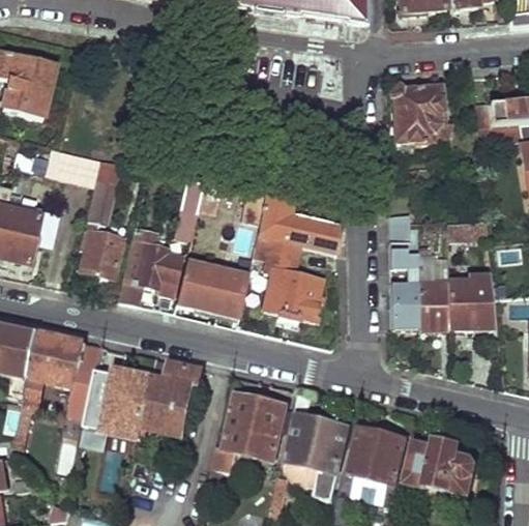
[(170,0),(188,2),(188,0),(202,0),(235,5),(235,8),(254,9),(254,13),(281,17),(281,13),(299,16),(300,13),(345,20),(344,24),(364,26),(363,0),(170,0)]
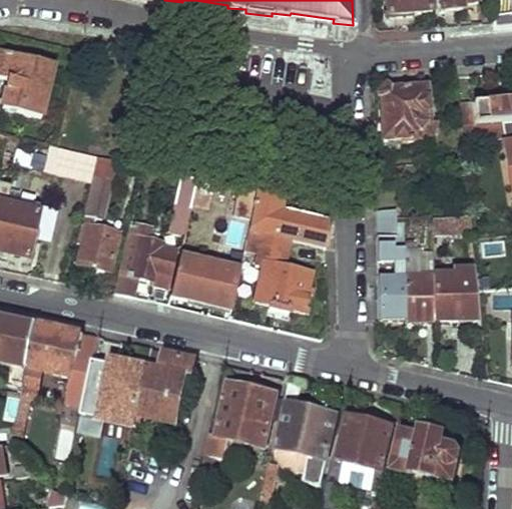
[(385,0),(387,16),(436,11),(435,0),(385,0)]
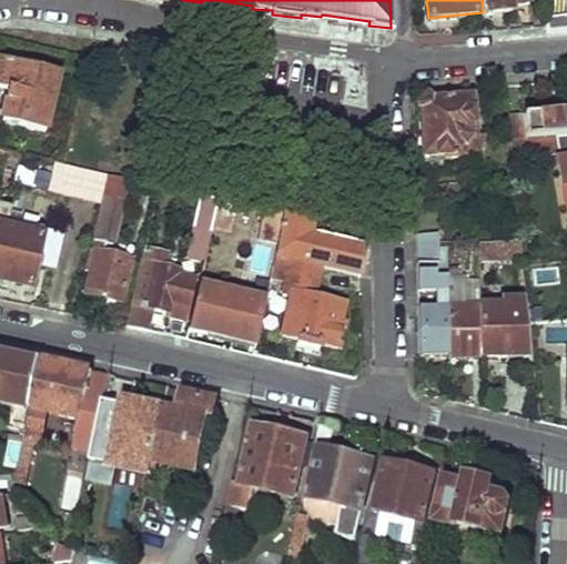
[(493,0),(494,12),(512,10),(512,3),(529,2),(529,0),(493,0)]
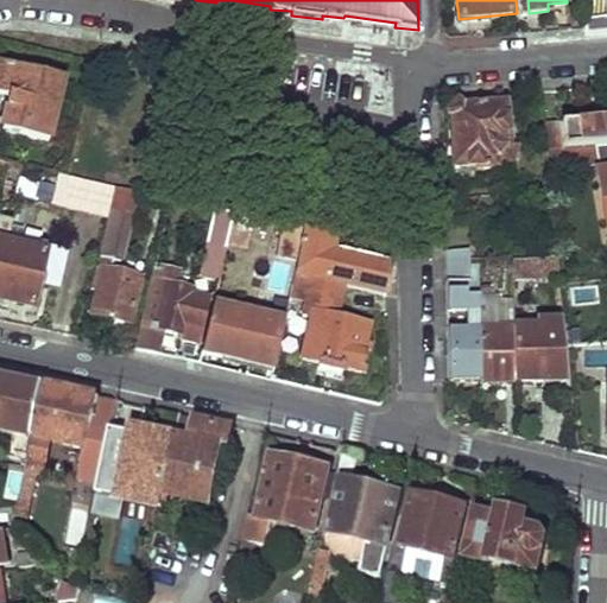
[(0,86),(4,87),(0,106),(0,121),(43,131),(57,68),(0,54),(0,86)]
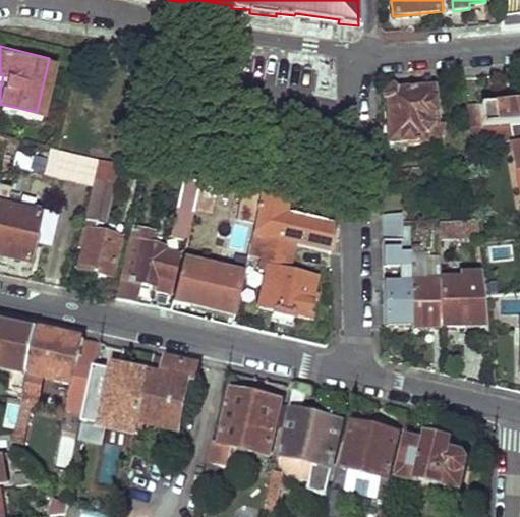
[(378,120),(379,141),(388,141),(388,146),(407,145),(407,148),(424,146),(438,123),(432,88),(396,90),(392,87),(382,95),(387,98),(387,119),(378,120)]
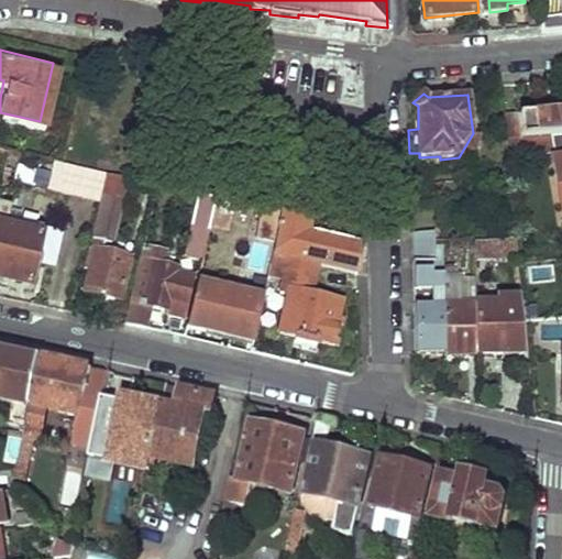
[(561,108),(544,111),(547,133),(550,133),(561,132),(561,108)]
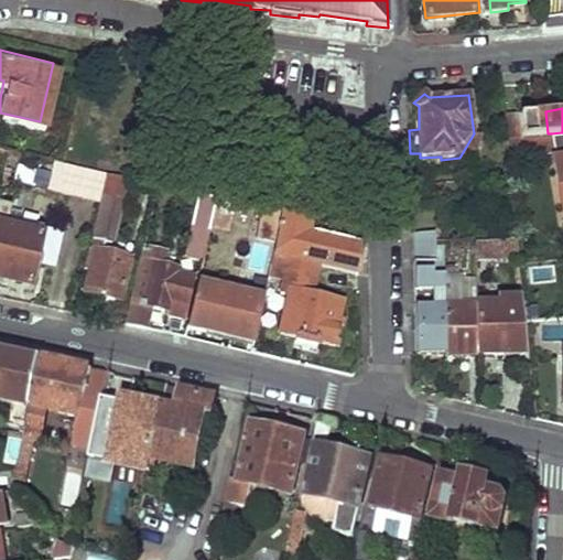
[(509,138),(517,137),(545,135),(548,133),(545,111),(507,116),(509,138)]
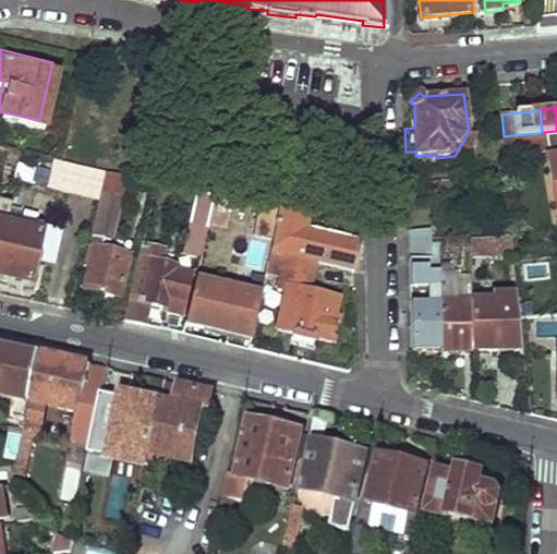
[(545,149),(547,157),(556,215),(556,214),(556,131),(545,132),(544,133),(543,135),(540,134),(540,133),(511,135),(504,136),(505,156),(545,149)]
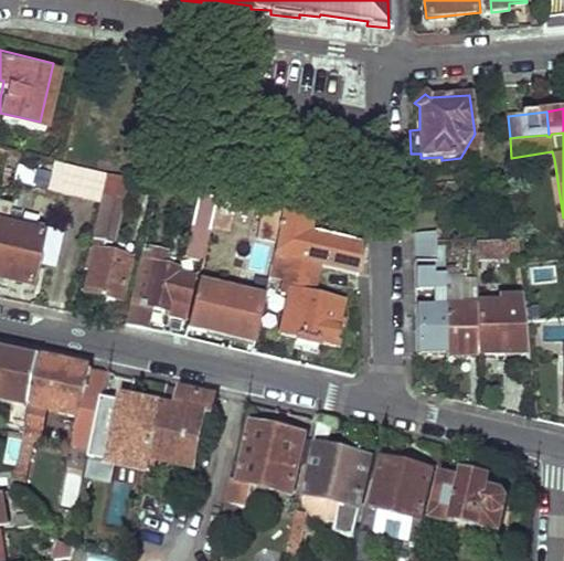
[(64,160),(59,184),(100,194),(107,170),(64,160)]
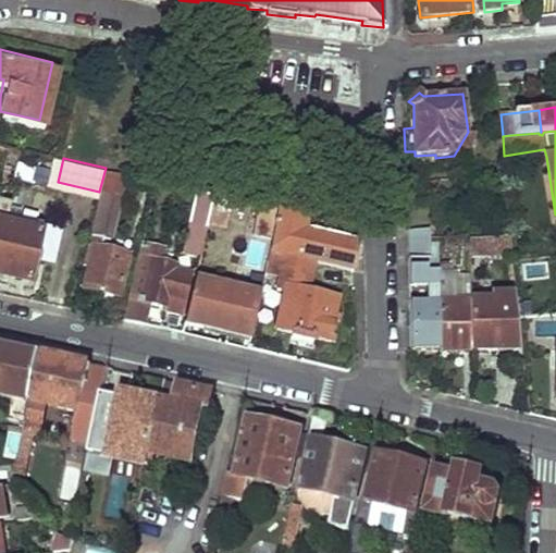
[(110,236),(125,171),(106,168),(99,192),(83,265),(88,266),(84,285),(118,293),(121,280),(125,280),(130,255),(116,253),(118,248),(103,246),(106,235),(110,236)]
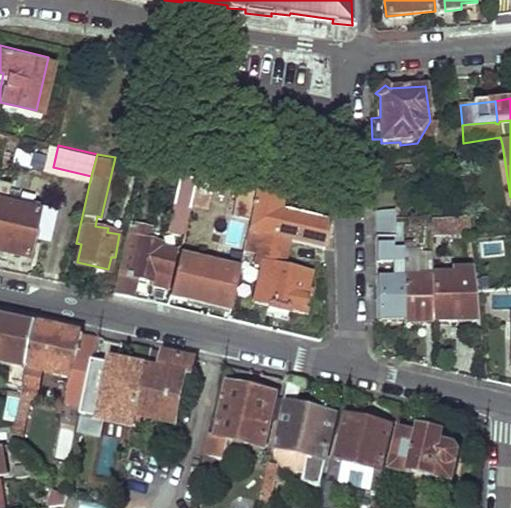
[(161,243),(162,238),(149,235),(151,224),(132,220),(115,293),(134,297),(138,278),(154,282),(158,282),(157,285),(167,287),(176,247),(181,248),(192,203),(198,176),(181,172),(173,207),(179,208),(172,245),(161,243)]
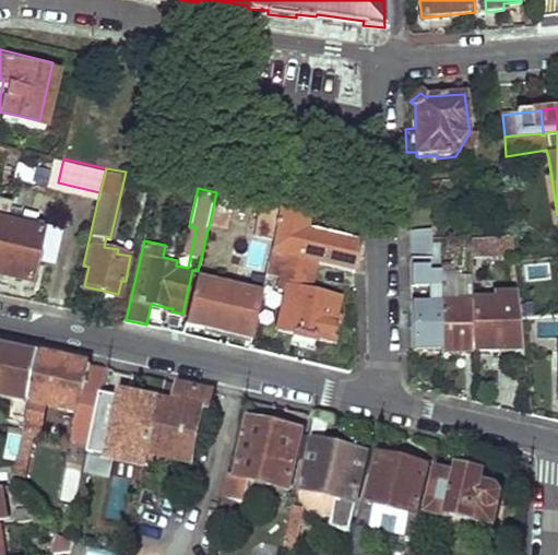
[(216,192),(210,222),(227,227),(234,197),(216,192)]
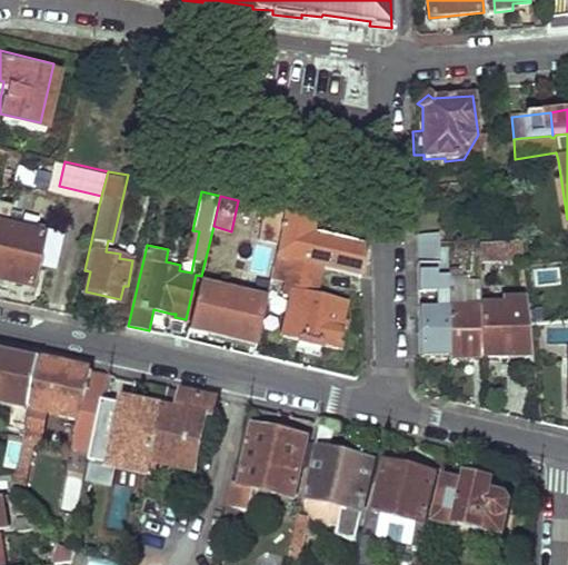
[(0,279),(28,287),(40,234),(7,226),(11,204),(0,200),(0,279)]
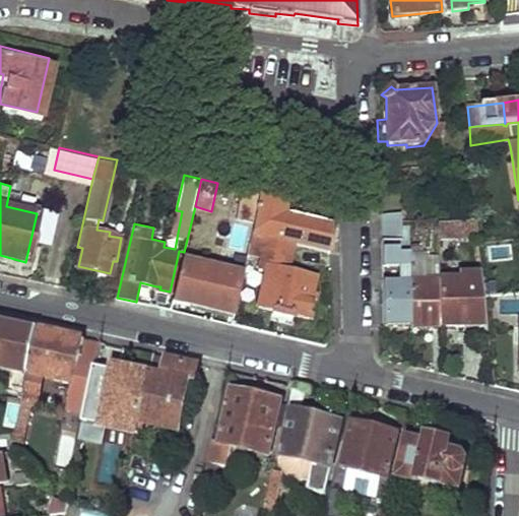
[(244,217),(240,240),(249,242),(252,232),(258,193),(244,189),(239,215),(244,217)]
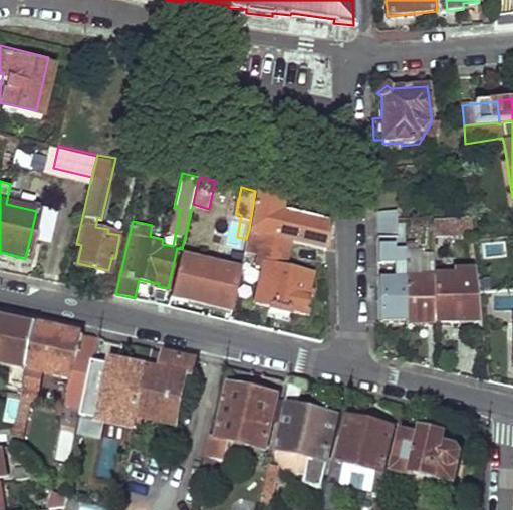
[(255,191),(249,229),(287,240),(291,241),(326,250),(325,223),(280,211),(282,198),(255,191)]
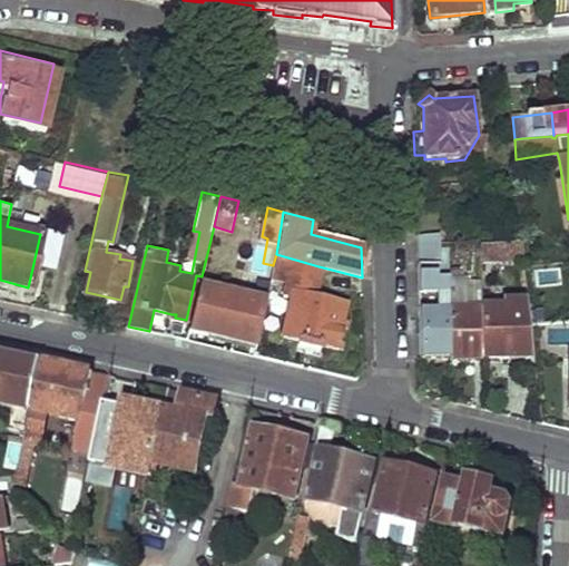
[(415,240),(418,358),(450,357),(451,306),(443,306),(440,238),(415,240)]
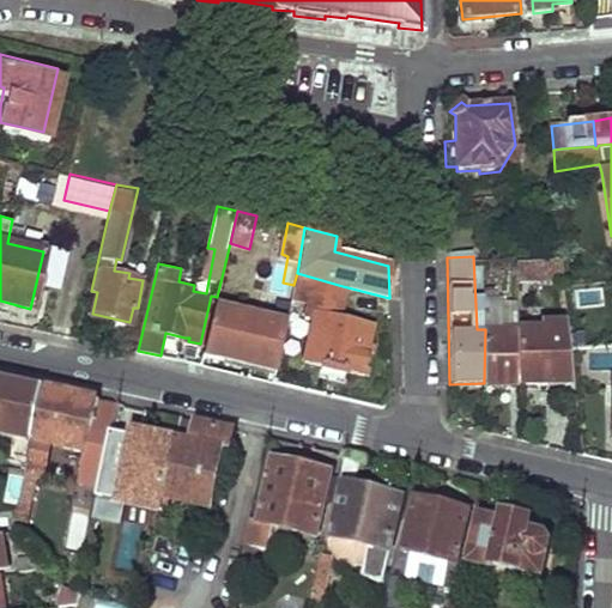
[(517,259),(519,298),(529,297),(529,278),(565,277),(563,256),(517,259)]
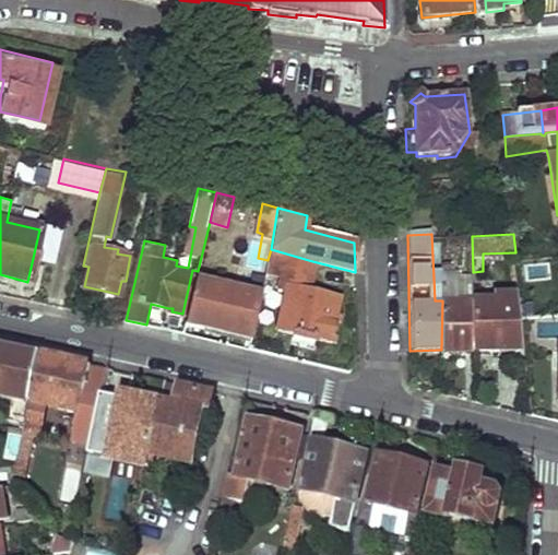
[(310,294),(313,278),(308,275),(312,261),(271,249),(268,260),(265,270),(280,273),(276,285),(285,286),(277,326),(331,341),(333,339),(339,319),(334,318),(337,302),(310,294)]
